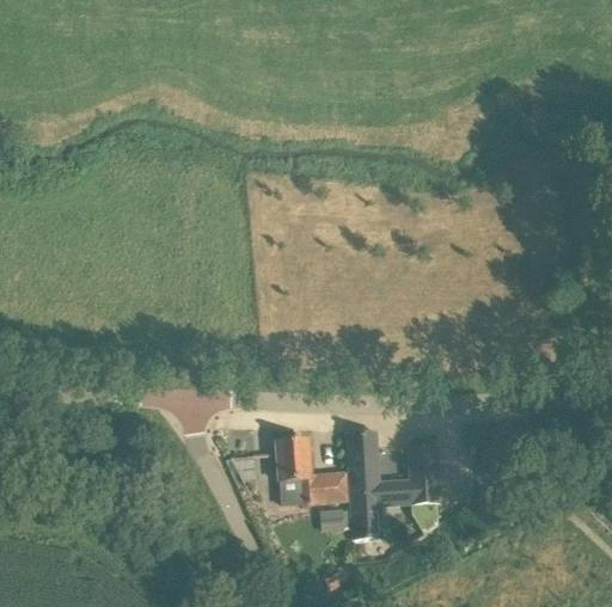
[(347,431),(352,539),(380,539),(377,454),(377,430),(347,431)]
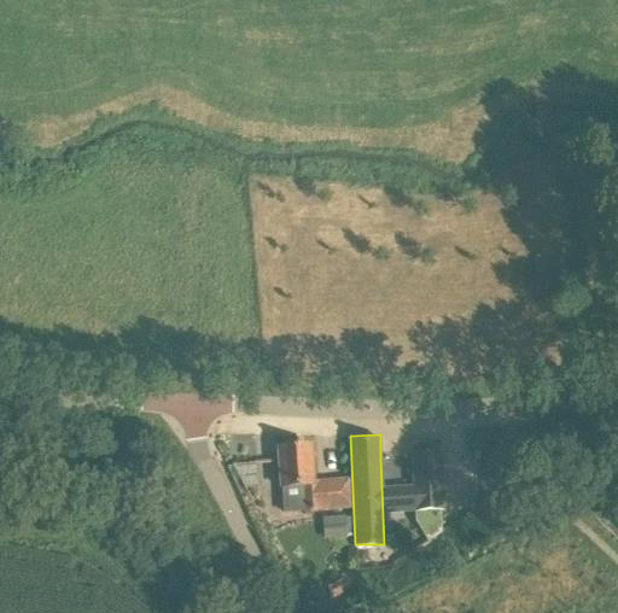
[(314,479),(313,460),(312,443),(279,445),(283,488),(283,509),(350,507),(349,477),(314,479)]
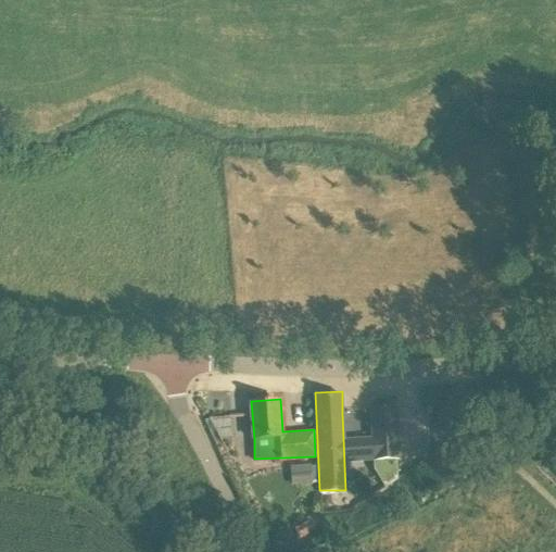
[(396,401),(370,403),(374,455),(401,454),(396,401)]
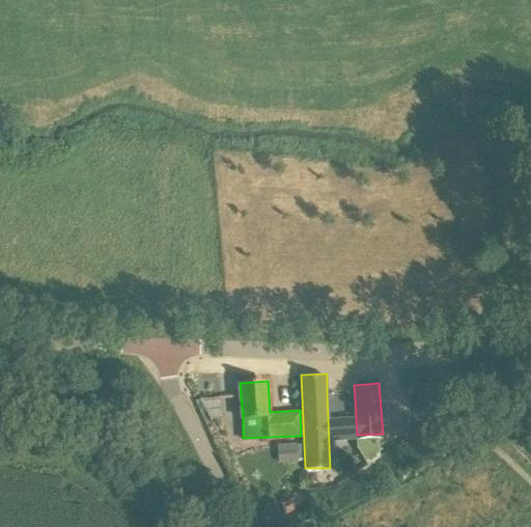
[(283,442),(284,460),(299,459),(299,458),(298,442),(298,441),(283,442)]
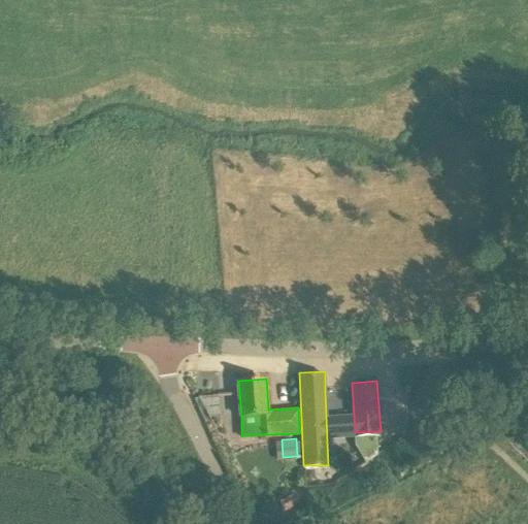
[(281,499),(286,510),(306,498),(300,489),(281,499)]
